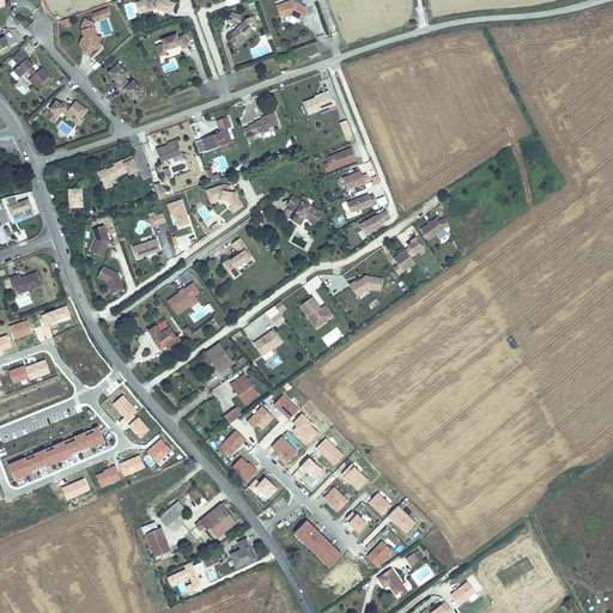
[(168,0),(149,0),(138,4),(140,10),(143,8),(144,11),(158,7),(175,13),(178,5),(168,0)]
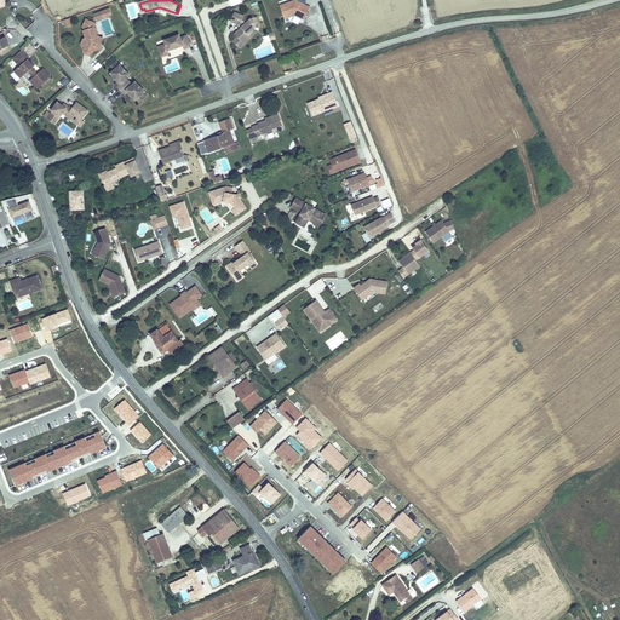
[(297,5),(296,1),(280,7),(285,19),(294,17),(304,21),(310,9),(298,6),(297,5)]
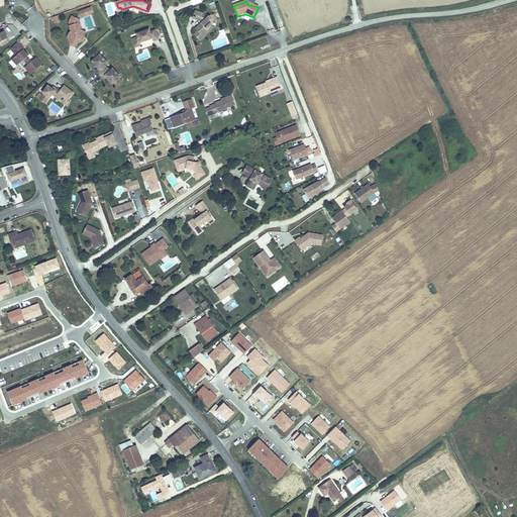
[(195,11),(192,18),(201,21),(203,16),(204,15),(195,11)]
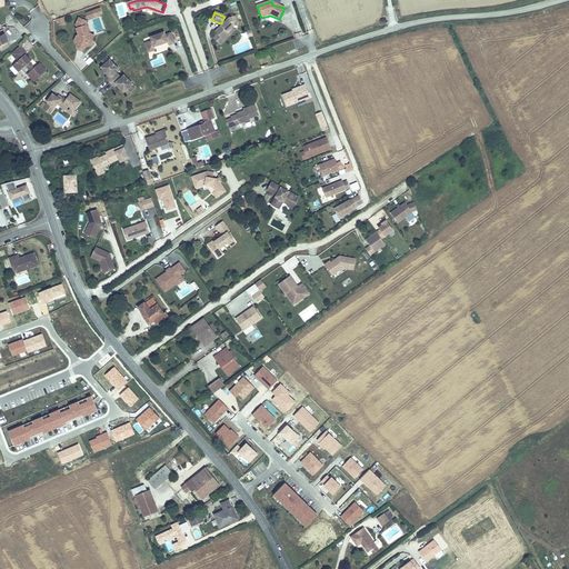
[(217,35),(221,39),(230,30),(229,30),(232,27),(238,26),(236,17),(229,19),(227,21),(223,18),(221,23),(222,25),(215,32),(217,35)]
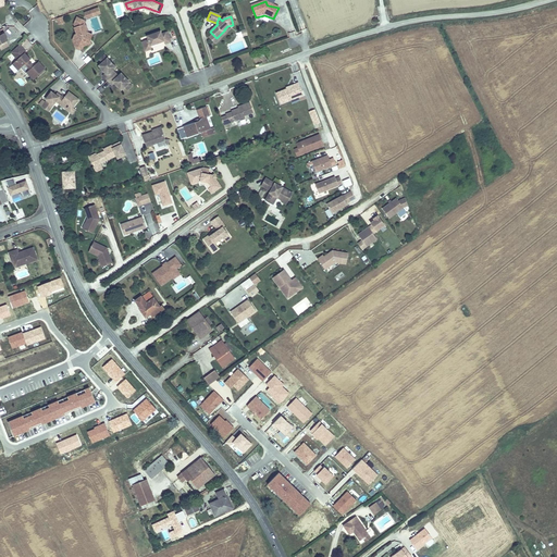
[(86,21),(78,17),(75,24),(78,25),(78,26),(76,27),(78,34),(79,37),(76,38),(79,46),(84,49),(85,46),(93,42),(91,40),(90,37),(93,34),(88,32),(85,24),(86,21)]
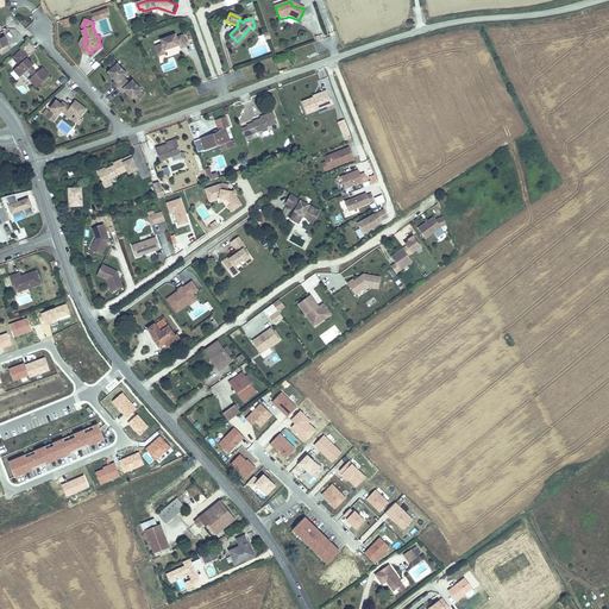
[(237,42),(232,37),(228,42),(234,49),(252,32),(249,29),(245,32),(246,32),(237,42)]
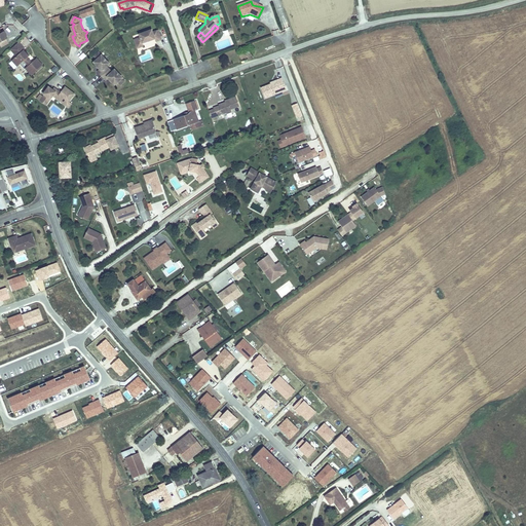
[(8,40),(4,33),(2,34),(0,31),(0,30),(0,44),(1,44),(3,48),(10,44),(8,40)]
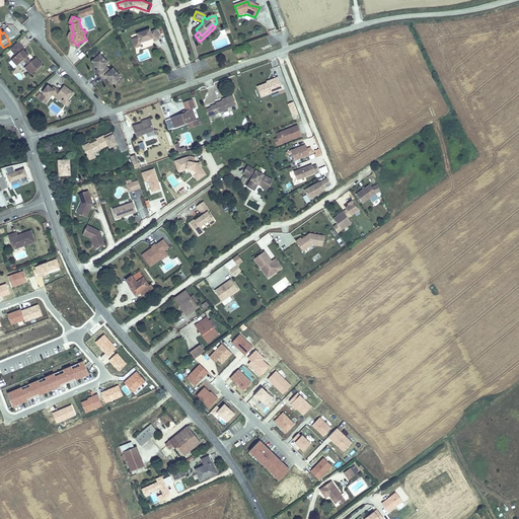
[(136,40),(138,45),(144,43),(149,41),(148,39),(151,38),(152,40),(155,39),(156,42),(162,40),(159,29),(154,31),(153,29),(140,33),(141,38),(136,40)]
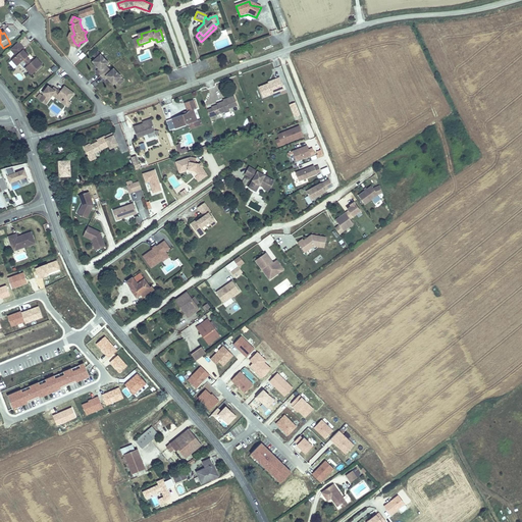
[(74,35),(73,32),(71,33),(69,37),(72,44),(76,46),(79,46),(74,43),(71,36),(74,35)]
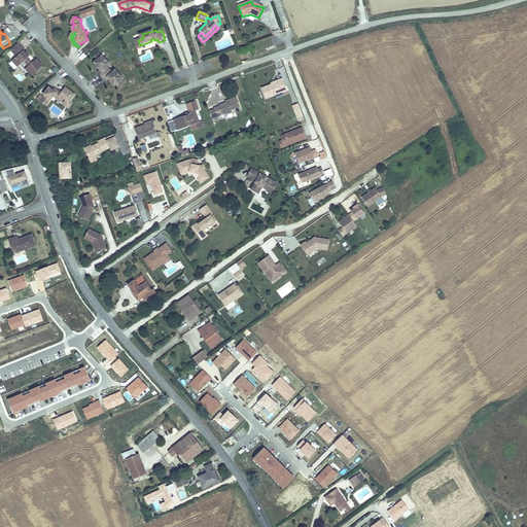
[(26,49),(20,43),(11,50),(18,58),(13,62),(19,68),(26,62),(30,67),(27,69),(33,76),(44,66),(38,59),(33,63),(29,58),(30,57),(25,50),(26,49)]
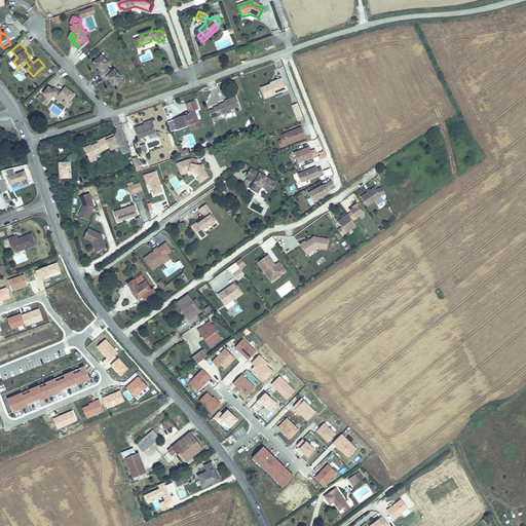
[(111,63),(104,54),(100,59),(96,62),(99,65),(101,67),(103,68),(100,71),(108,79),(111,77),(113,78),(114,80),(118,83),(121,80),(124,77),(117,68),(115,71),(109,65),(111,63)]
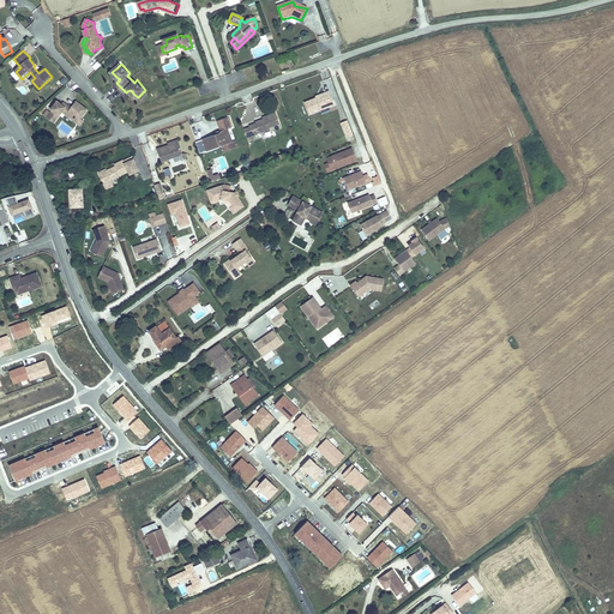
[(65,77),(59,82),(62,86),(68,82),(65,77)]
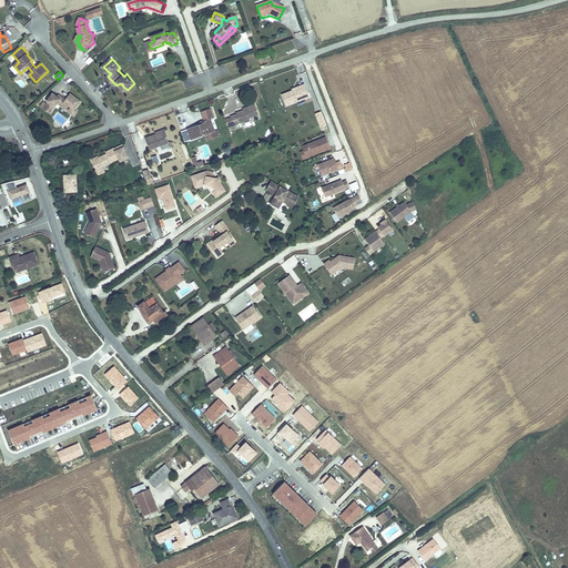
[(284,107),(307,97),(302,84),(291,89),(292,90),(290,91),(280,95),(284,107)]
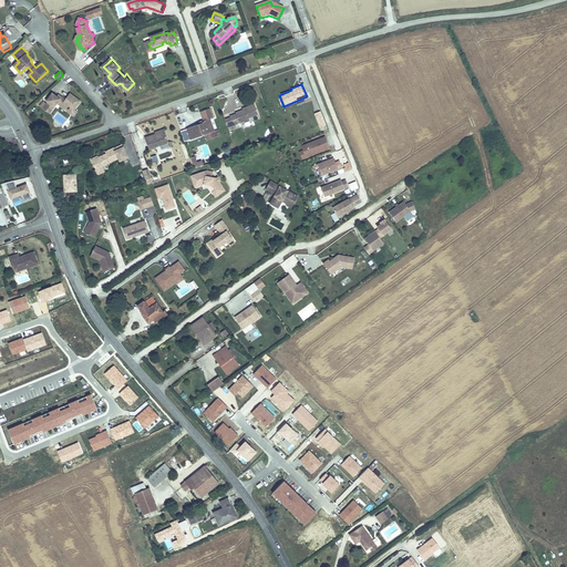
[(83,101),(73,93),(69,100),(64,98),(62,101),(59,99),(60,98),(55,94),(50,102),(51,102),(47,110),(53,114),(58,106),(57,106),(59,102),(60,103),(70,110),(72,106),(78,110),(83,101)]
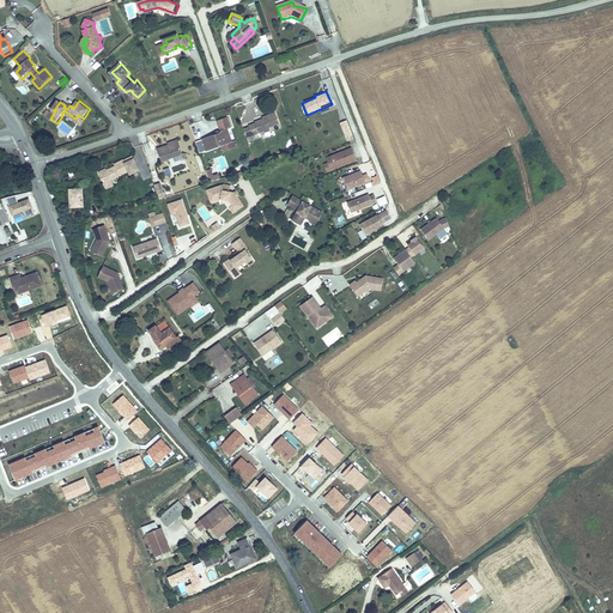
[(247,129),(241,132),(246,141),(250,140),(250,138),(266,132),(266,128),(277,125),(272,113),(263,116),(265,117),(253,122),(253,125),(248,127),(246,128),(247,129)]
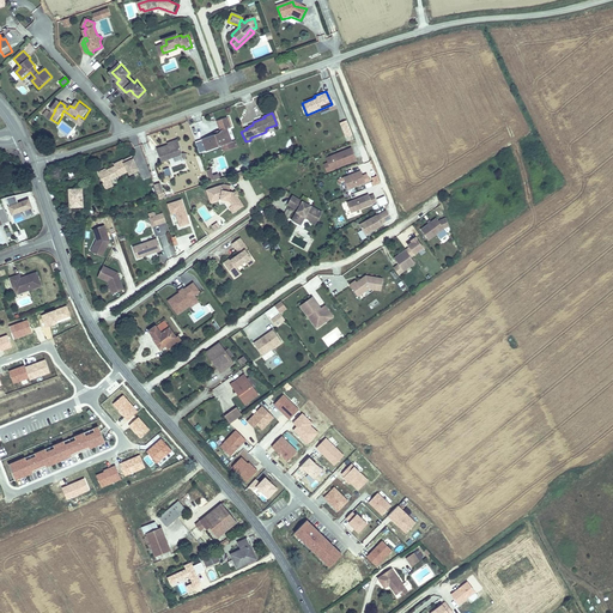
[(87,120),(84,119),(78,115),(76,119),(76,120),(84,126),(87,120)]
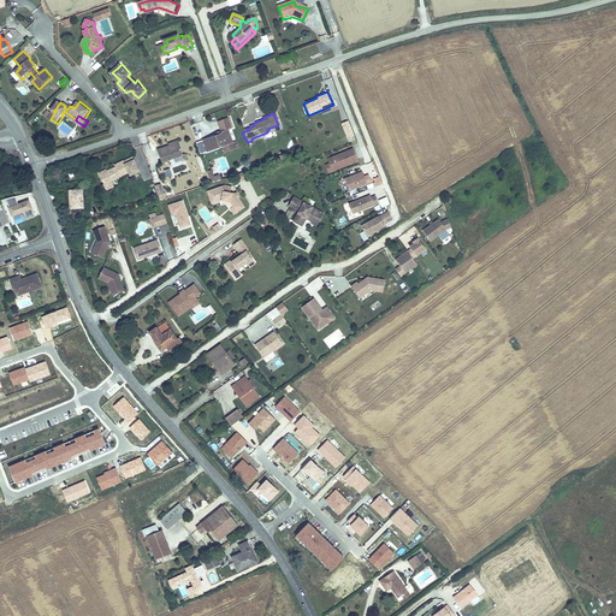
[(353,135),(347,120),(341,123),(347,137),(353,135)]
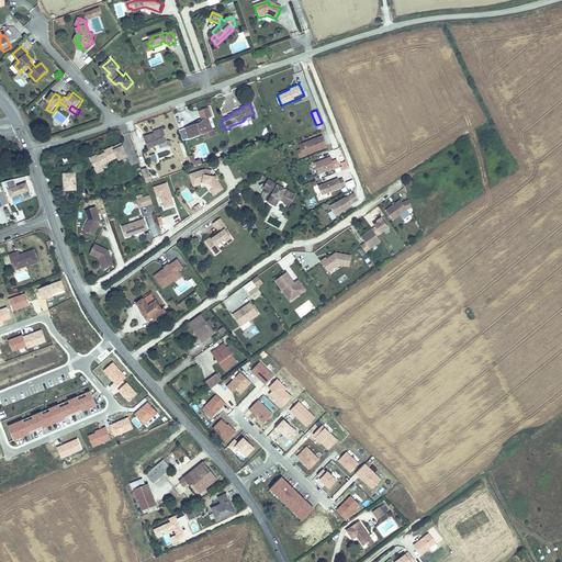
[(200,124),(183,131),(187,141),(210,132),(205,121),(210,119),(206,111),(199,113),(202,122),(200,124)]
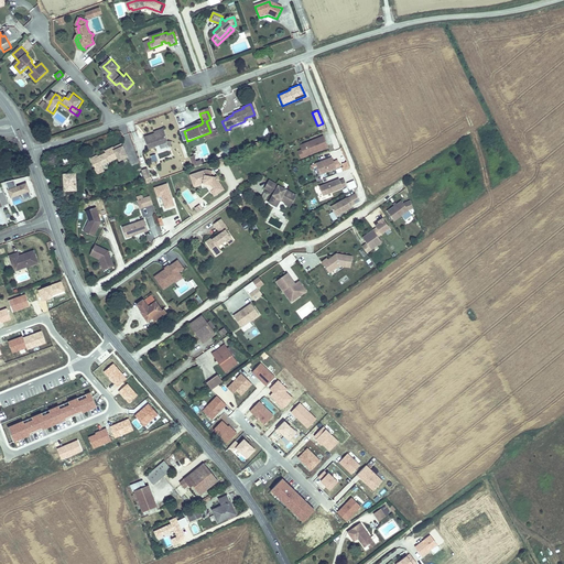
[(162,132),(145,139),(149,150),(166,142),(162,132)]
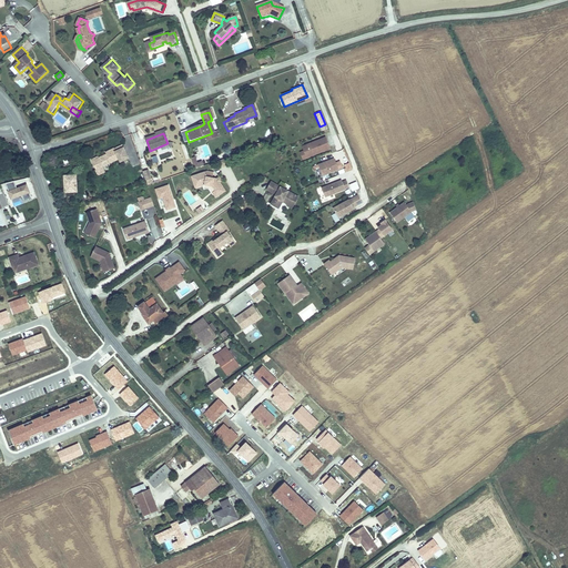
[(307,158),(330,148),(325,137),(302,146),(304,151),(306,156),(307,158)]
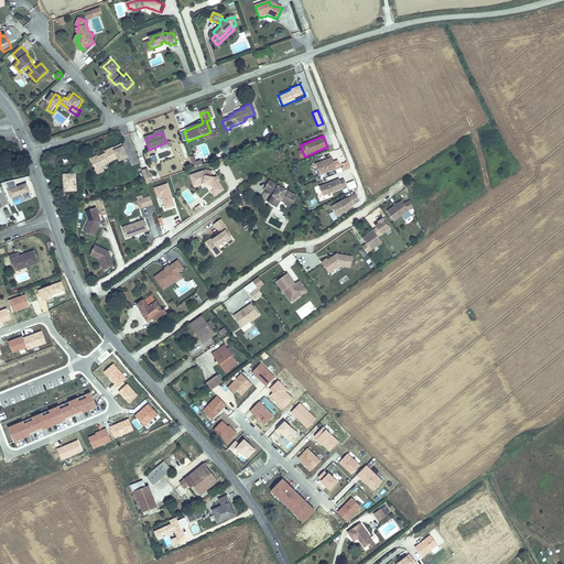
[(93,172),(118,160),(119,162),(127,159),(121,145),(114,150),(112,148),(104,152),(105,155),(94,160),(94,159),(87,161),(93,172)]
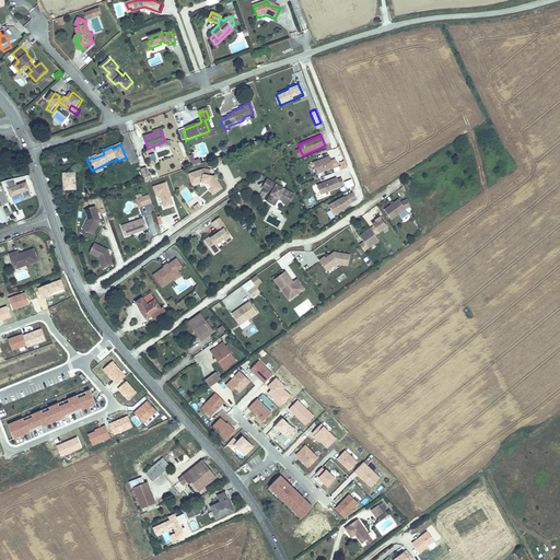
[(187,158),(191,167),(196,166),(195,162),(193,155),(187,158)]
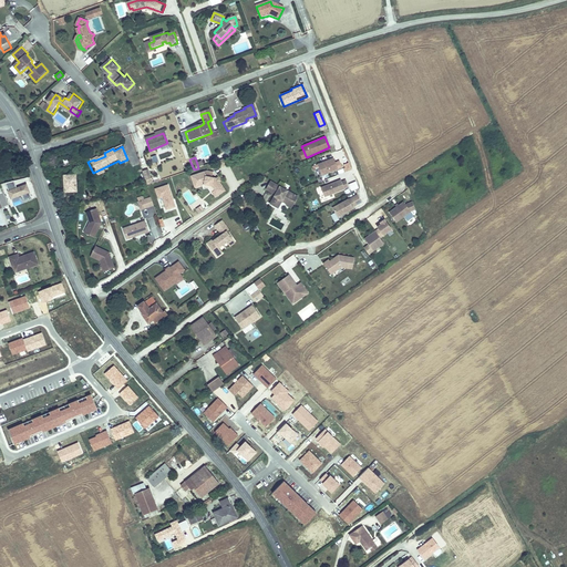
[(322,175),(342,167),(340,161),(336,163),(333,158),(312,167),(313,169),(319,167),(322,175)]
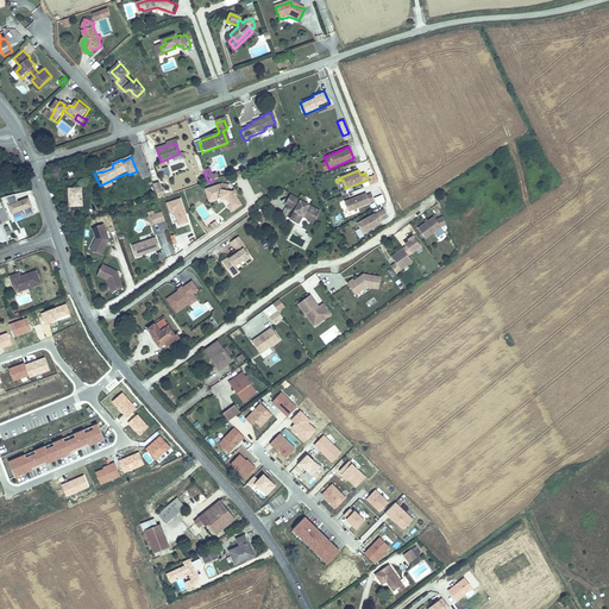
[(245,179),(243,171),(234,174),(237,181),(245,179)]
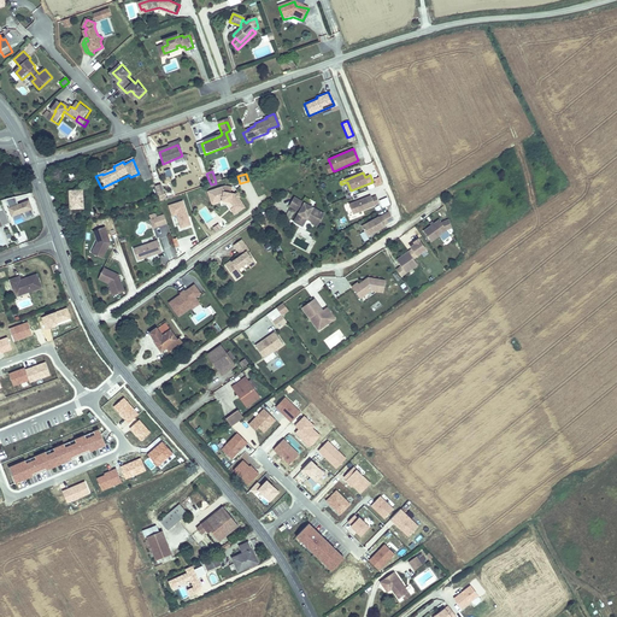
[(168,199),(162,184),(157,186),(163,201),(168,199)]
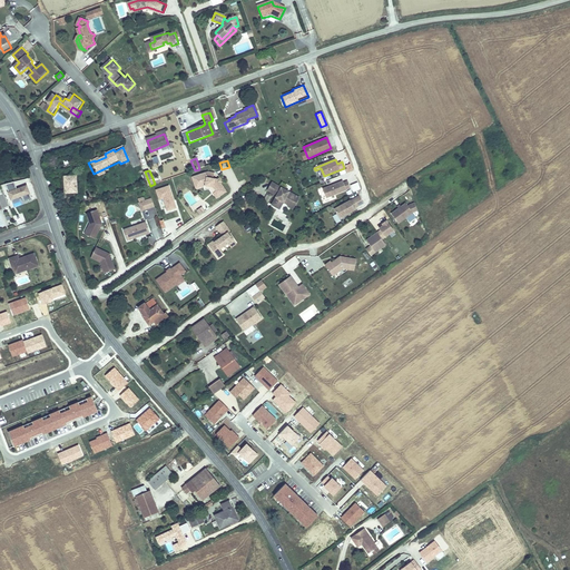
[(214,178),(215,173),(209,172),(197,176),(198,178),(194,180),(197,189),(205,186),(208,185),(213,186),(218,193),(215,195),(217,199),(228,192),(223,184),(219,178),(218,179),(214,178)]
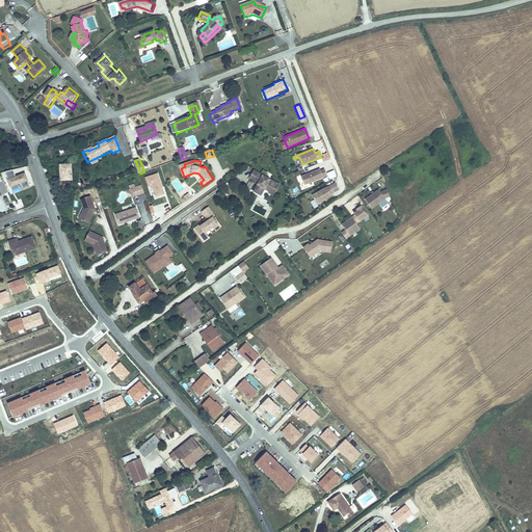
[(70,181),(70,164),(57,165),(58,182),(70,181)]
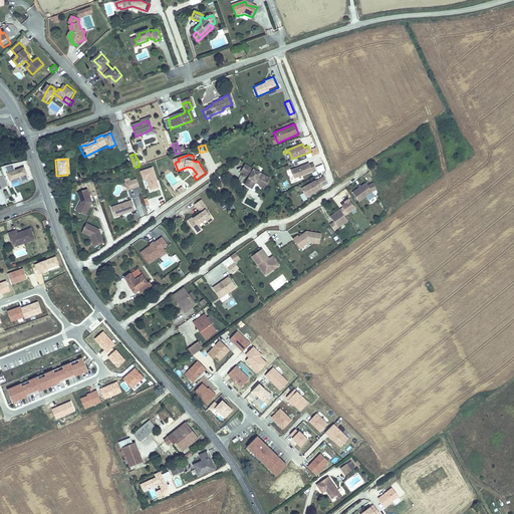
[(295,179),(313,171),(310,165),(309,163),(291,171),(295,179)]
